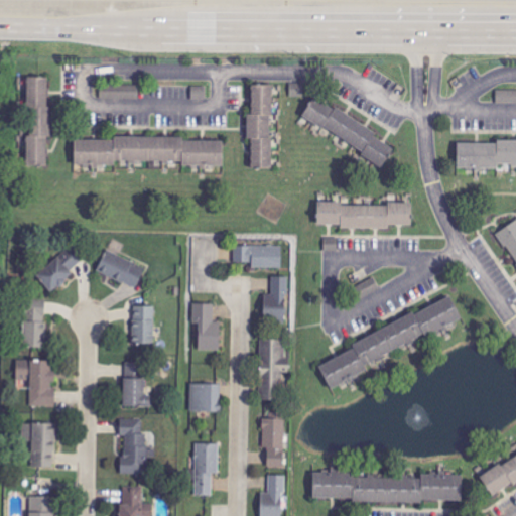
[(48,78),(26,78),(26,166),(49,166),(49,106),(48,106),(48,78)]
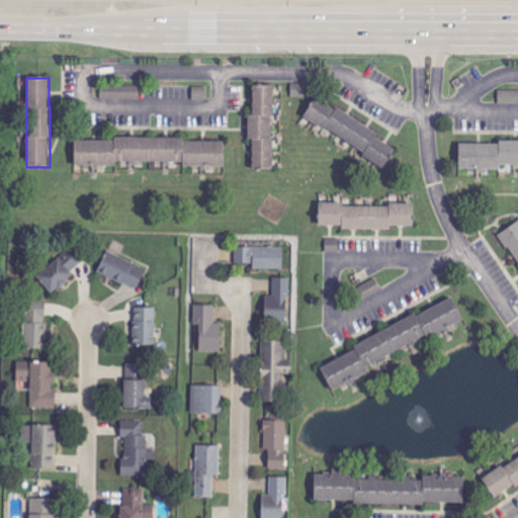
[(273,169),(273,85),(253,85),(253,113),(249,113),(248,140),(253,140),(252,169),(273,169)]
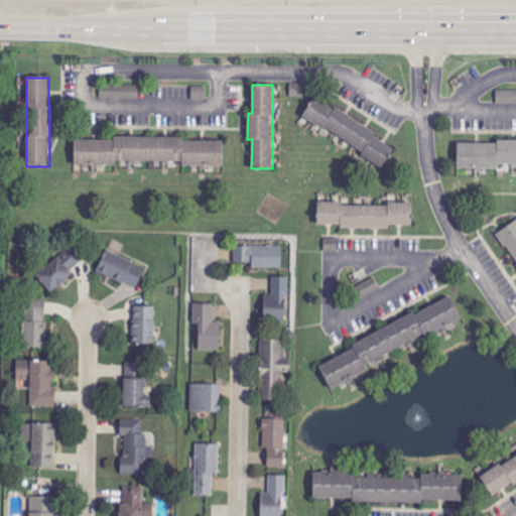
[(515,90),(497,90),(497,104),(515,103),(515,90)]
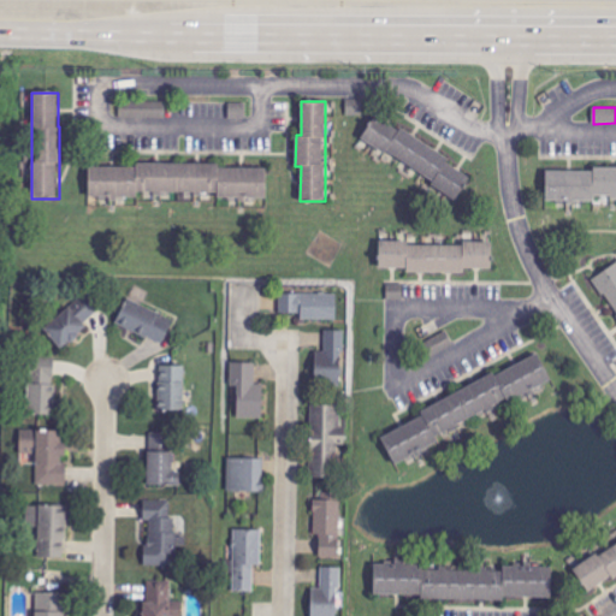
[(361,140),(457,197),(472,172),(375,116),(361,140)]
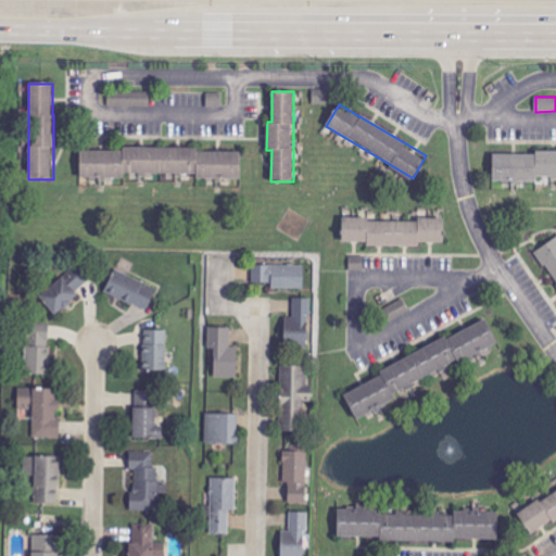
[(241,151),(80,148),(80,176),(241,179),(241,151)]
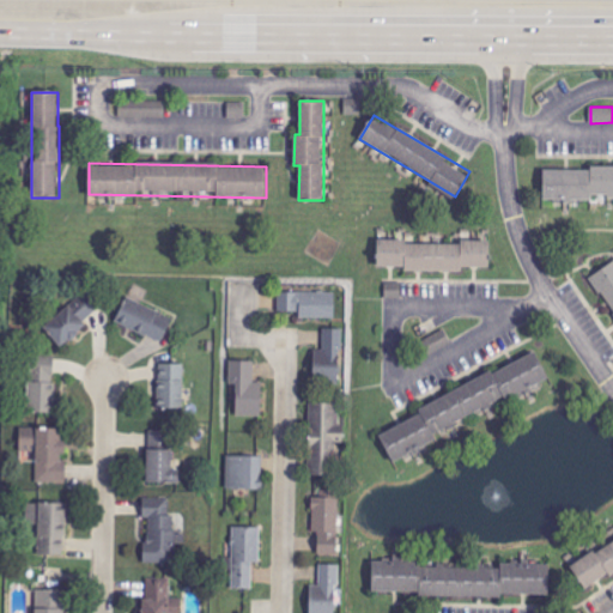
[(612,169),(544,169),(544,200),(593,201),(593,196),(612,196),(612,169)]
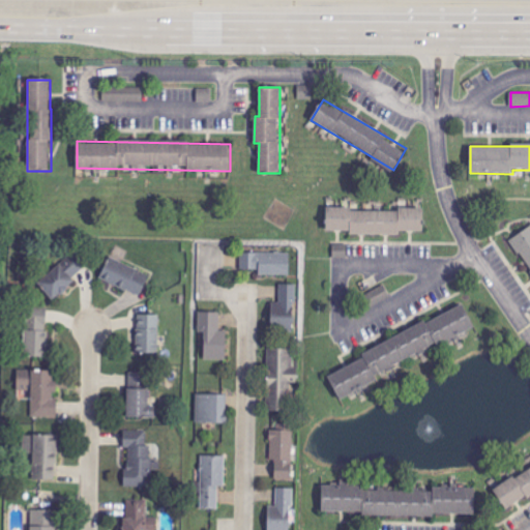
[(423,210),(326,209),(326,233),(423,234),(423,210)]
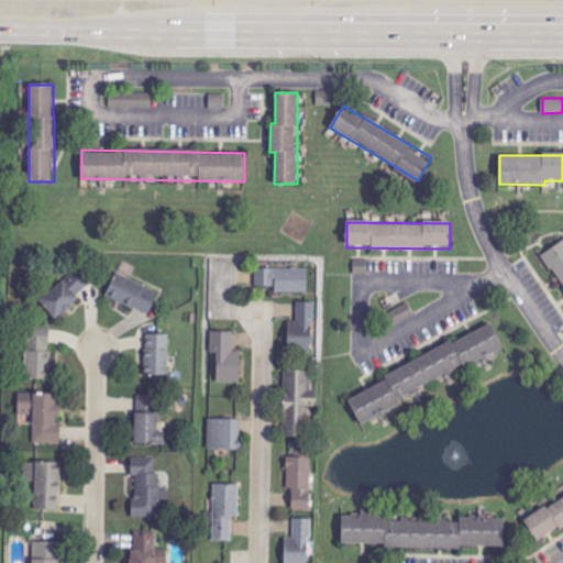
[(562,241),(543,253),(562,285),(562,241)]
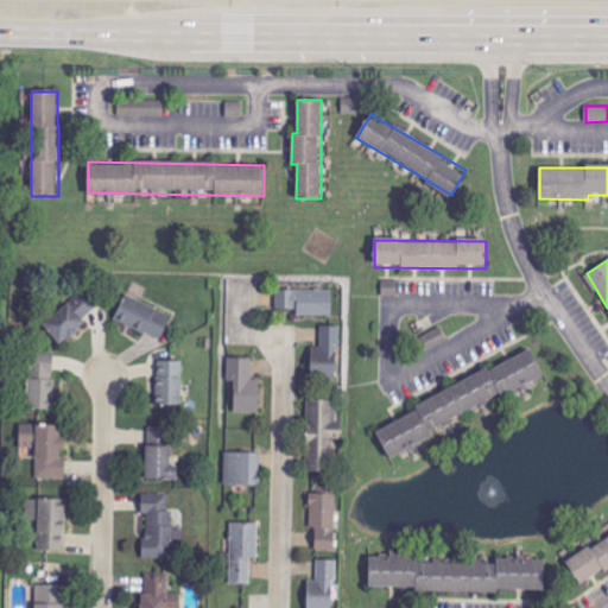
[(333,290),(277,290),(276,310),(297,310),(297,315),(331,316),(333,290)]
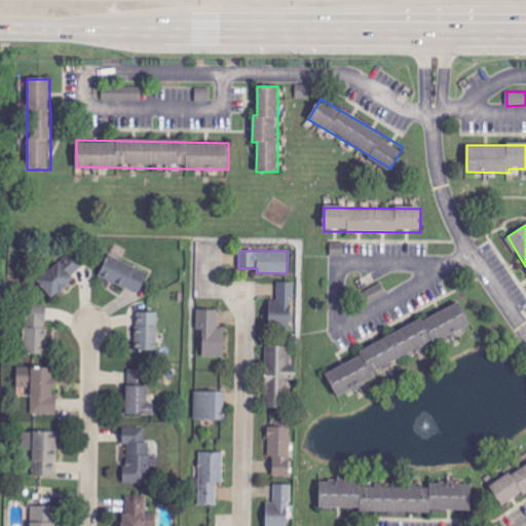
[(75,283),(71,274),(83,267),(75,254),(37,276),(50,297),(75,283)]
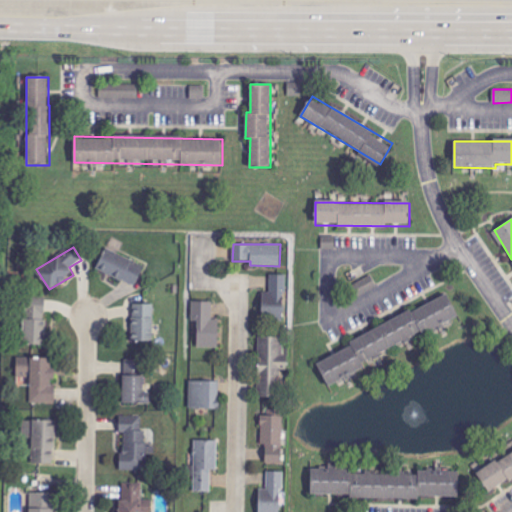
[(136,286),(144,265),(105,249),(96,269),(136,286)]
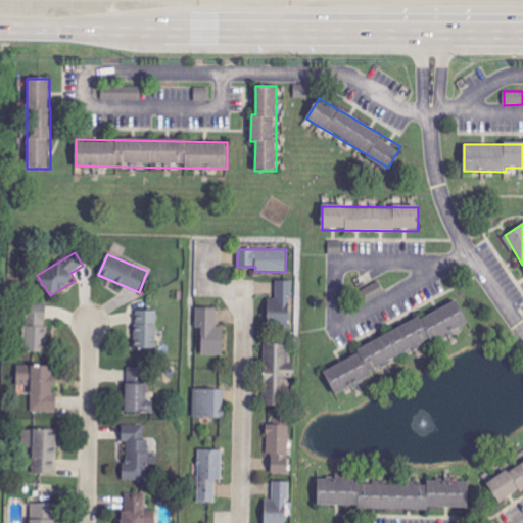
[(292,281),(276,280),(276,298),(268,298),(267,326),(291,327),(292,281)]
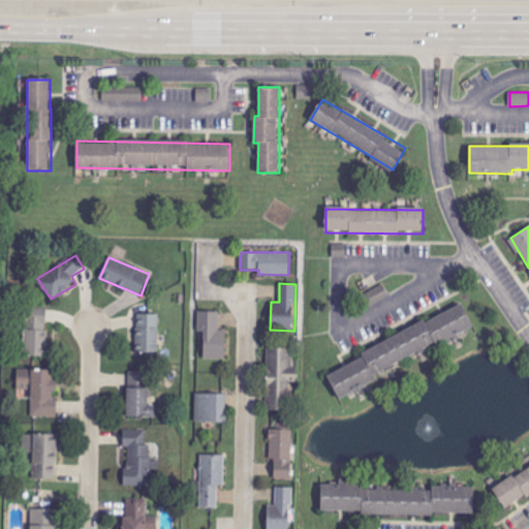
[(390,298),(384,285),(363,294),(368,307),(390,298)]
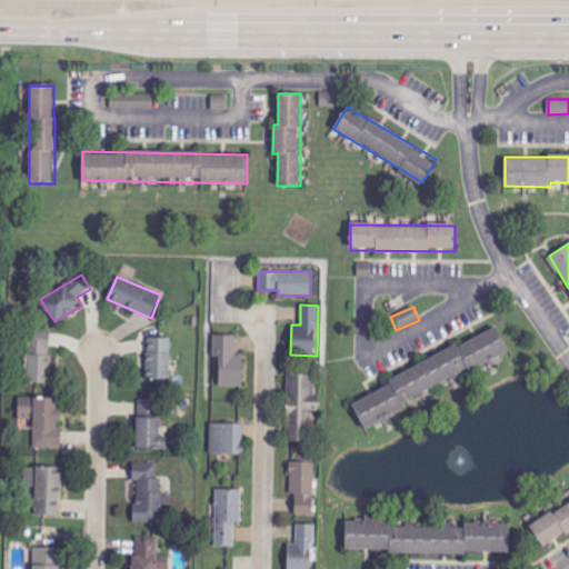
[(349,397),(361,422),(511,356),(499,330),(349,397)]
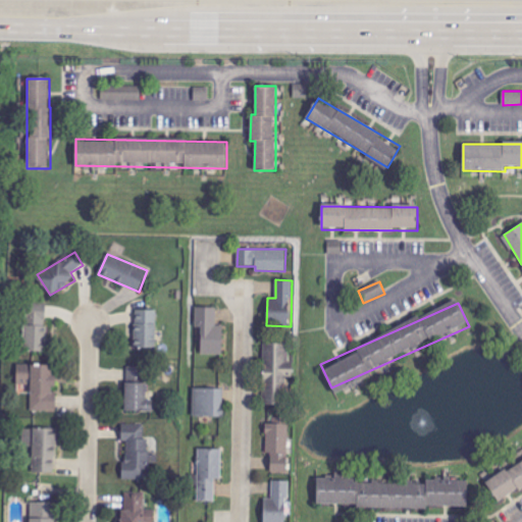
[(196,326),(201,326),(202,355),(223,355),(223,325),(217,325),(216,307),(196,308),(196,326)]
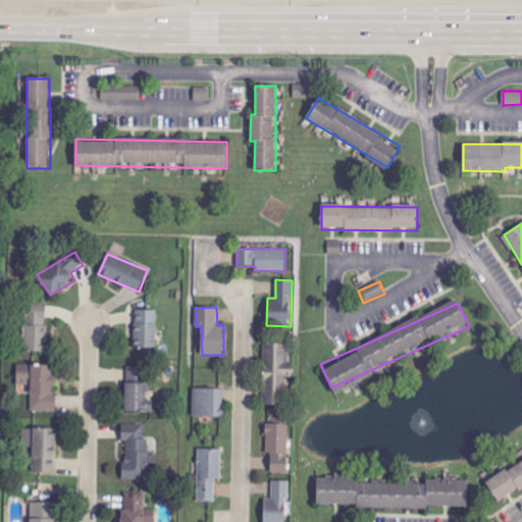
[(157,310),(136,310),(135,348),(157,349),(157,310)]
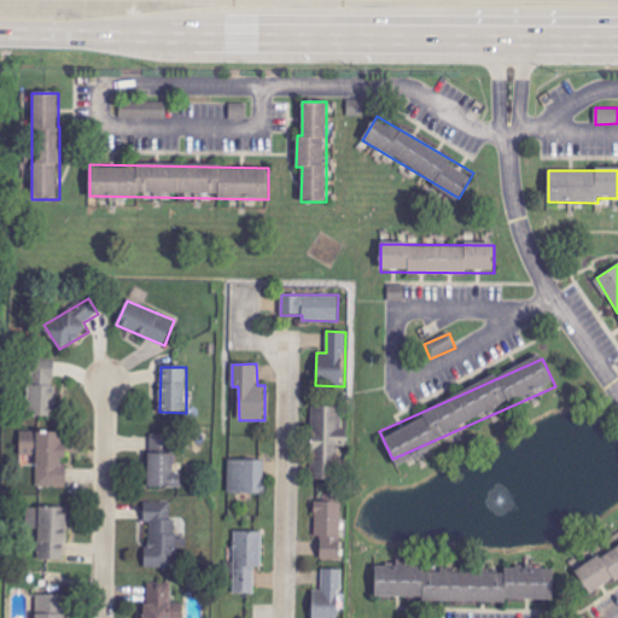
[(56,417),(57,369),(29,368),(28,417),(56,417)]
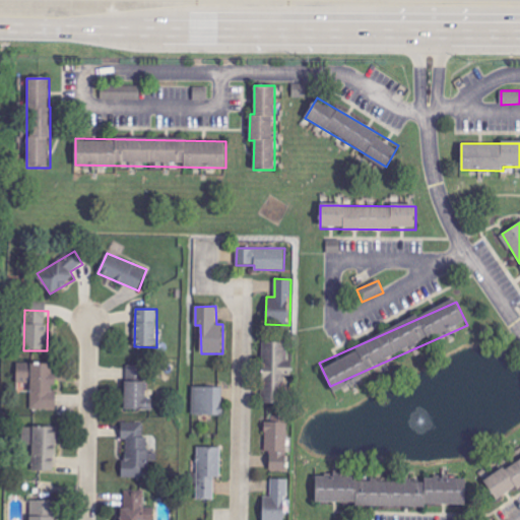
[(262,403),(284,404),(284,381),(289,381),(289,342),(263,342),(262,403)]
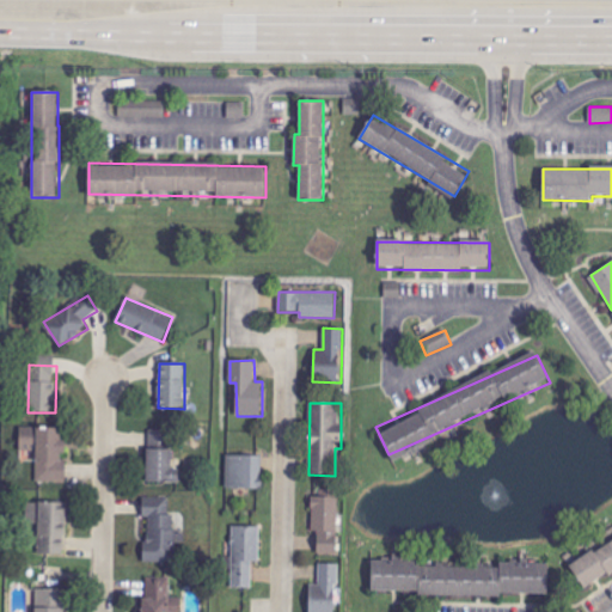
[(20,452),(37,452),(36,482),(66,482),(67,459),(65,459),(66,428),(20,427),(20,452)]
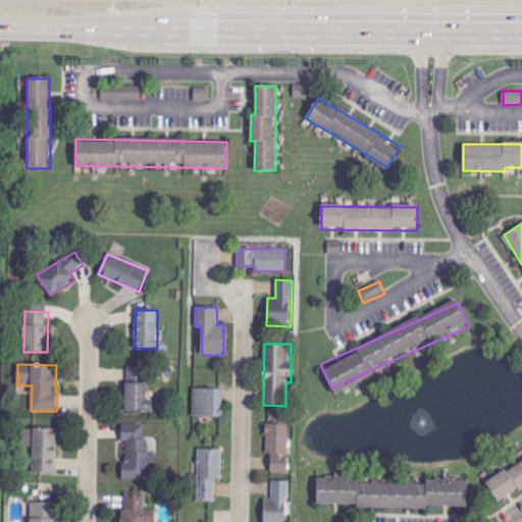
[(125,411),(153,412),(153,399),(146,399),(146,367),(126,367),(125,411)]
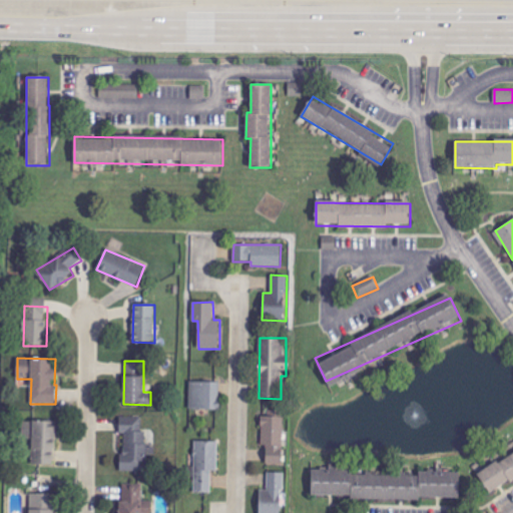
[(189,410),(219,410),(220,382),(190,382),(189,410)]
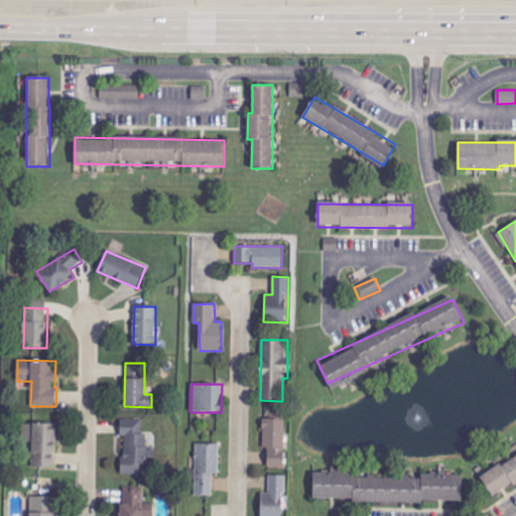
[(284,468),(285,415),(265,414),(264,467),(284,468)]
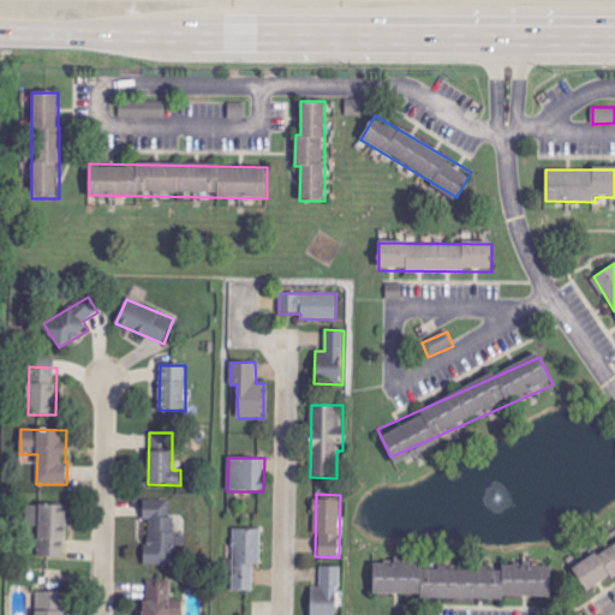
[(148,565),(173,565),(173,500),(143,500),(143,520),(147,520),(148,565)]
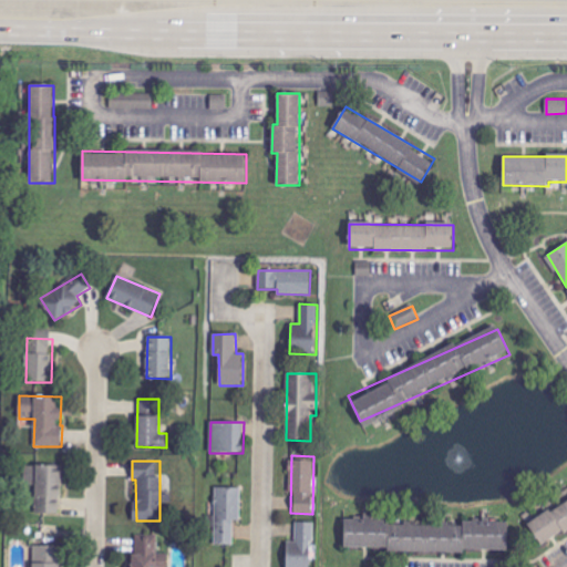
[(62,466),(28,465),(27,486),(37,486),(35,514),(61,514),(62,466)]
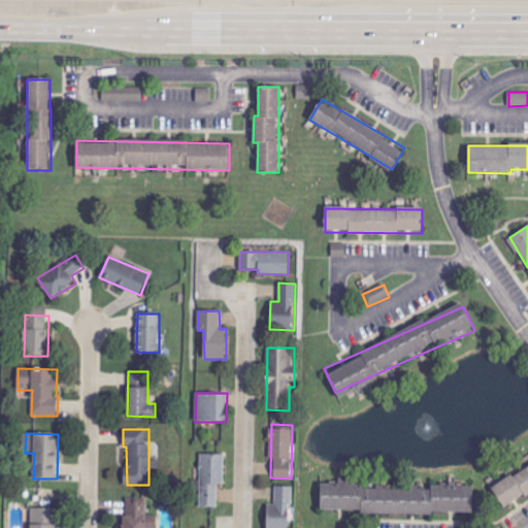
[(218,507),(218,485),(224,485),(225,455),(201,454),(200,507),(218,507)]
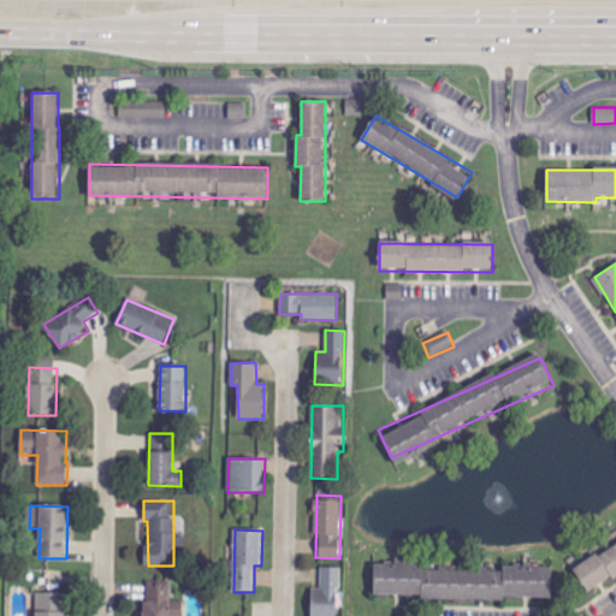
[(615,542),(574,568),(588,592),(615,574),(615,542)]
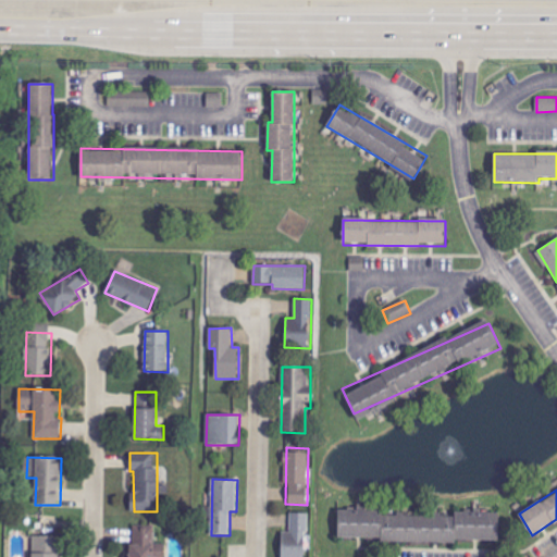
[(337,540),(499,542),(499,512),(455,511),(455,516),(382,515),(382,510),(338,509),(337,540)]
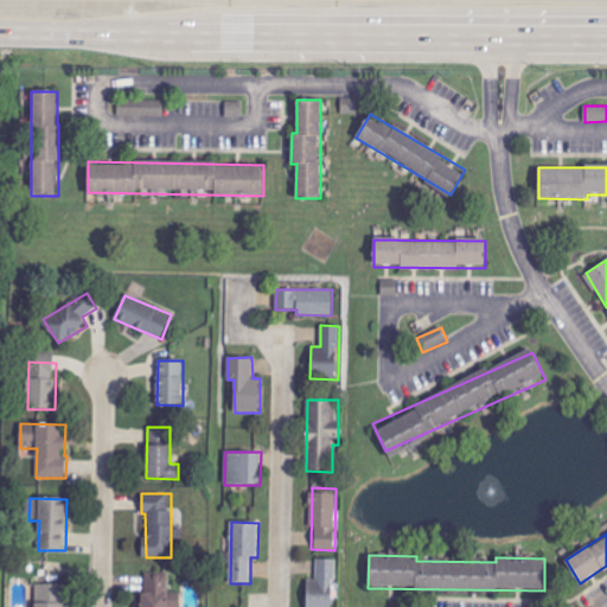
[(306,606),(333,606),(334,560),(317,560),(315,580),(307,580),(306,606)]
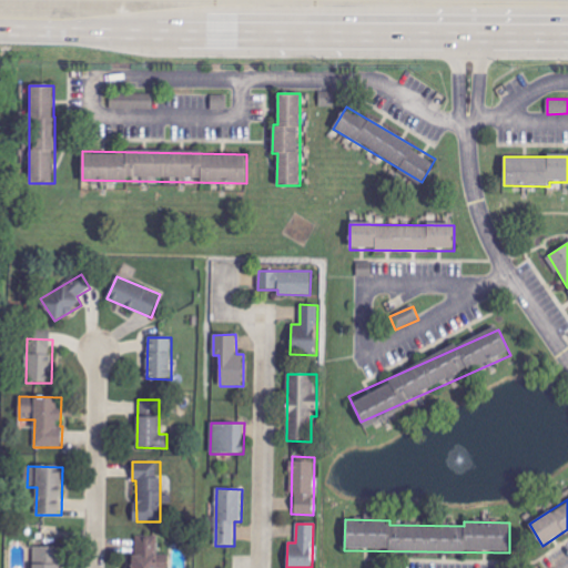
[(131,567),(168,567),(168,555),(158,555),(158,537),(137,537),(137,554),(131,554),(131,567)]
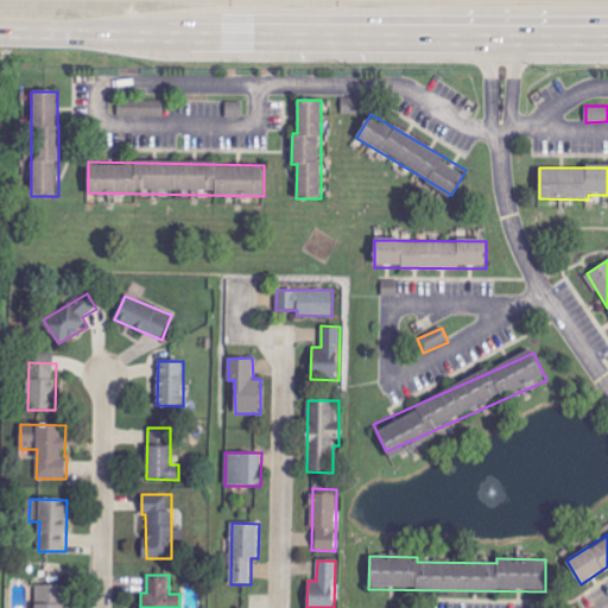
[(64,607),(65,586),(36,586),(35,607),(64,607)]
